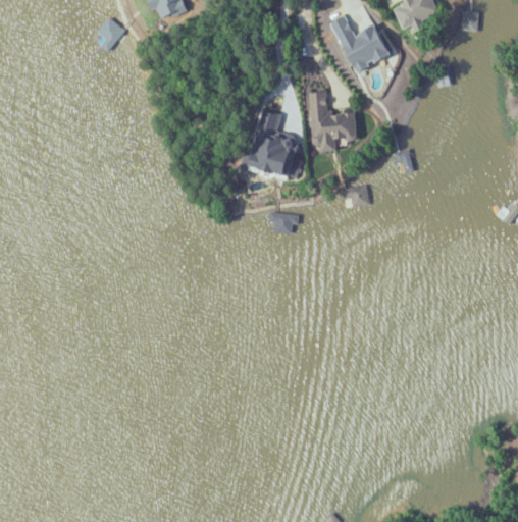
[(150,0),(156,19),(187,10),(184,0),(150,0)]
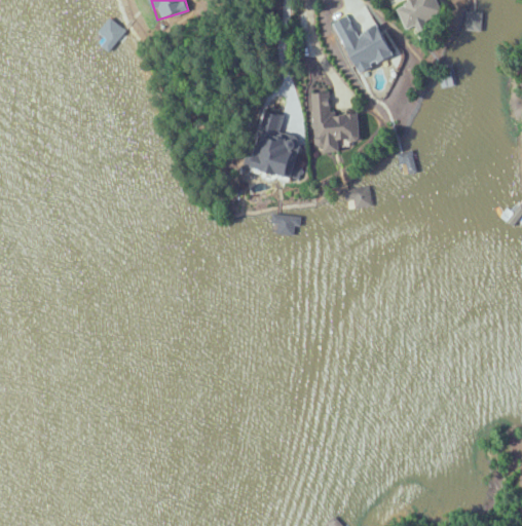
[(410,0),(394,8),(404,30),(415,25),(419,33),(426,30),(422,22),(443,11),(438,0),(410,0)]
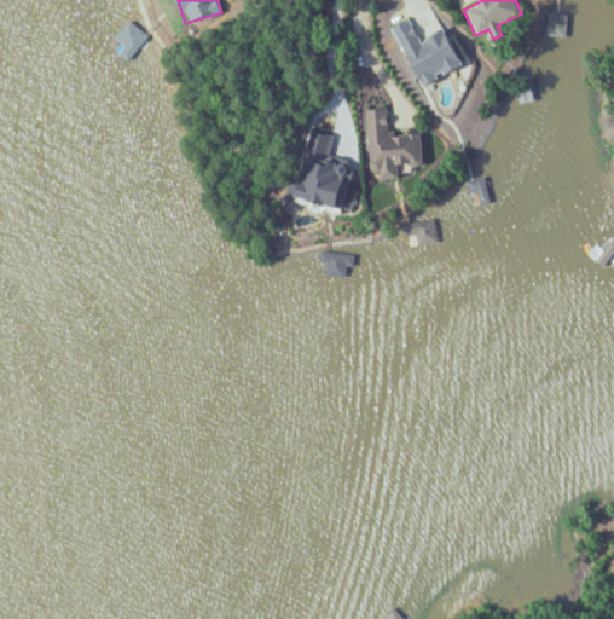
[(565,36),(566,13),(544,12),(544,36),(565,36)]
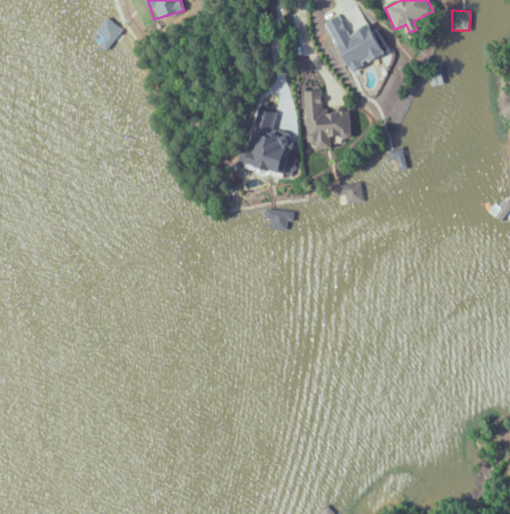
[(327,20),(347,70),(385,55),(370,22),(347,32),(340,15),(327,20)]
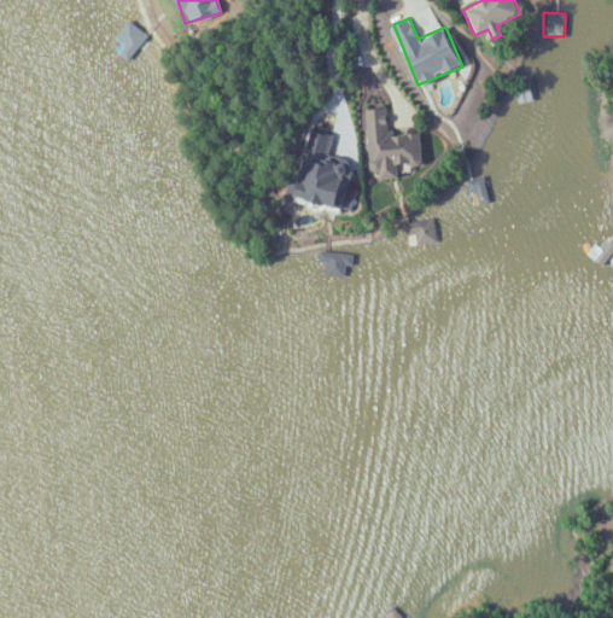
[(420,134),(389,136),(387,118),(379,120),(378,108),(362,110),(368,173),(379,172),(380,180),(401,178),(400,167),(424,164),(420,134)]
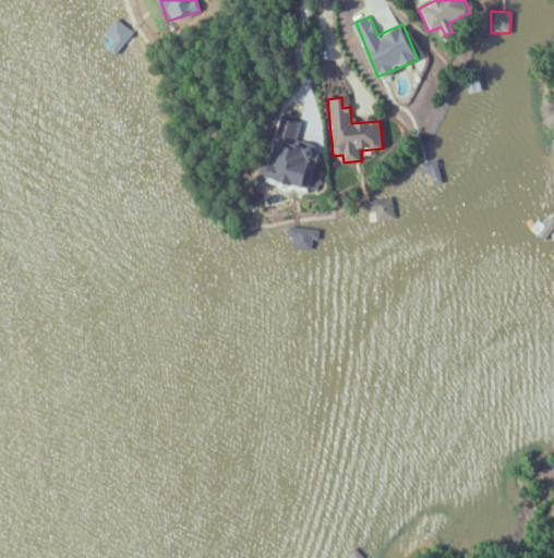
[(271,178),(310,189),(321,150),(290,141),(291,134),(284,132),(271,178)]
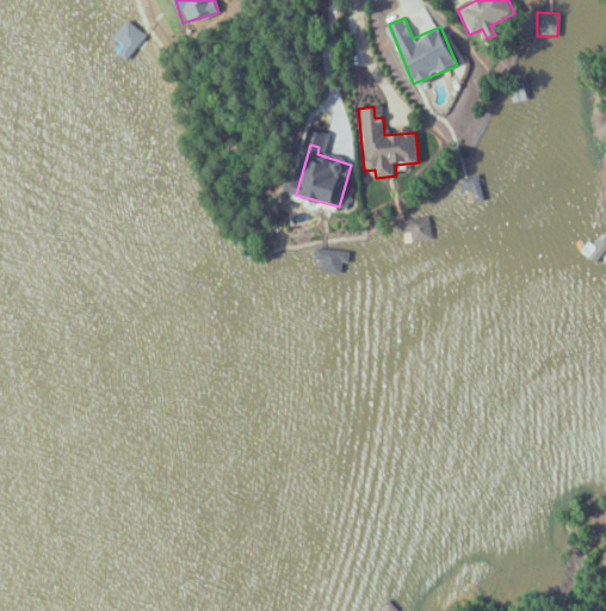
[(483,197),(476,173),(458,179),(465,202),(483,197)]
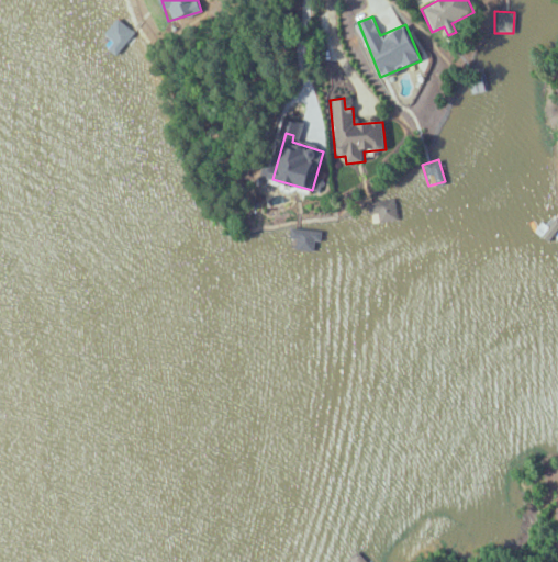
[(365,203),(369,224),(397,218),(392,198),(365,203)]
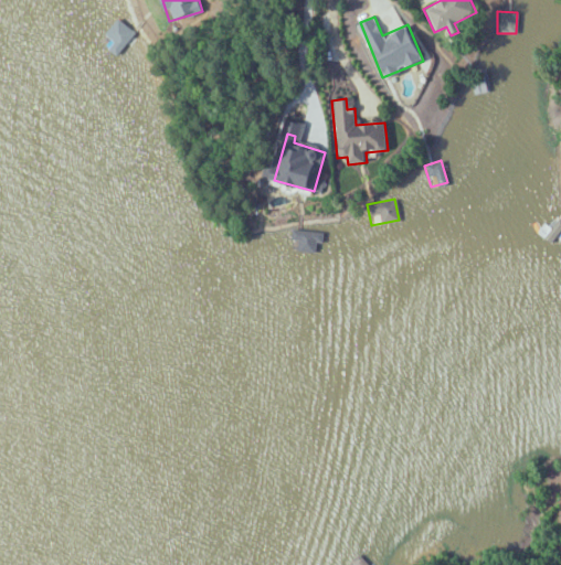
[(288,240),(296,240),(296,252),(314,253),(315,243),(321,243),(321,232),(289,230),(288,240)]
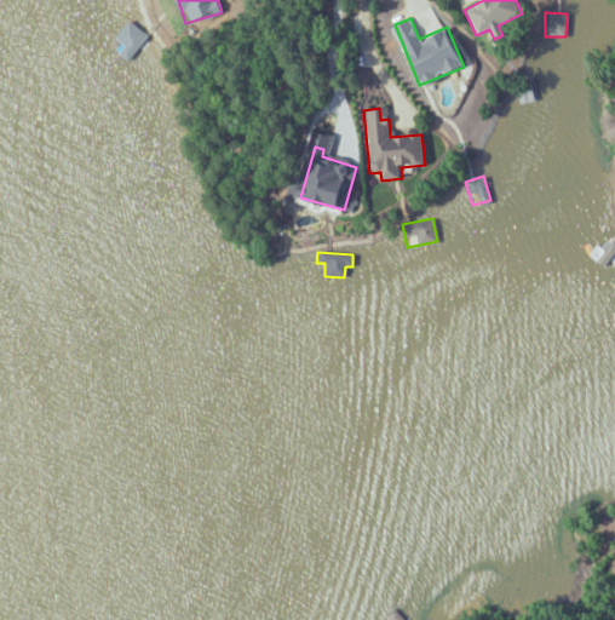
[(377,619),(402,619),(391,608),(377,619)]
